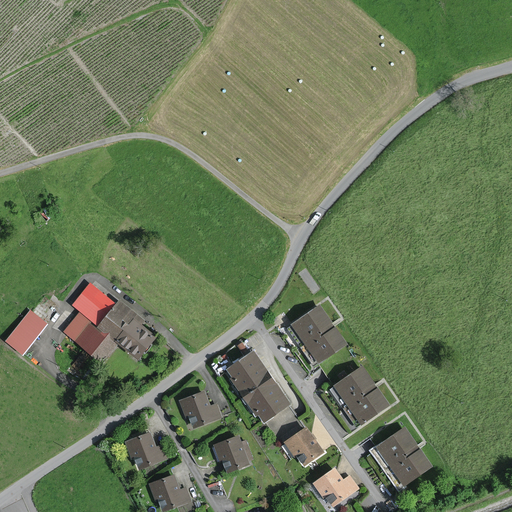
[(79,313),(99,328),(118,303),(92,282),(72,307),(79,313)]
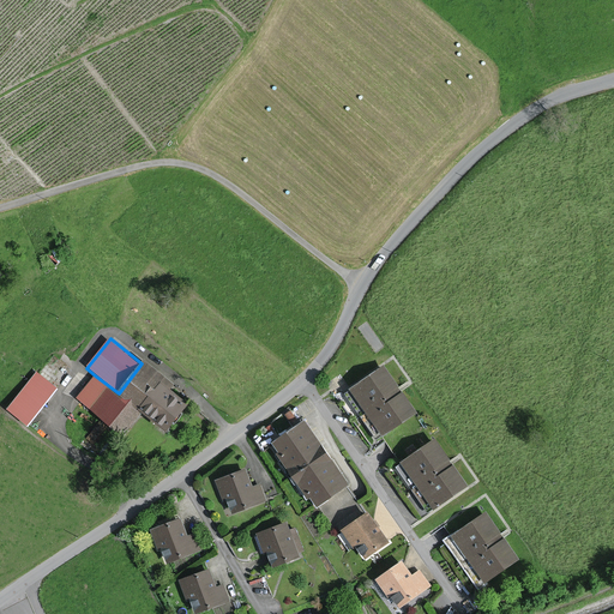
[(119,393),(143,413),(168,433),(190,405),(170,390),(173,387),(142,363),(119,393)]
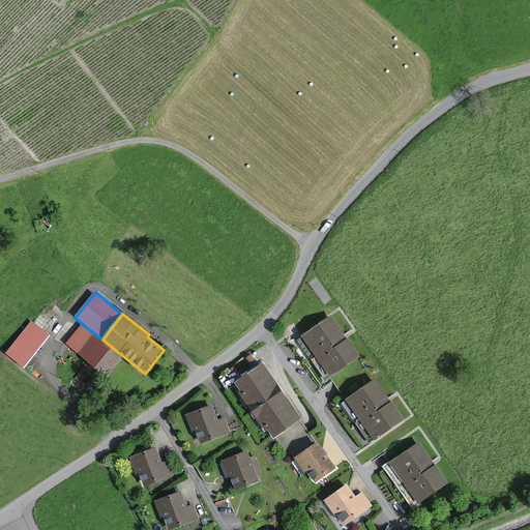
[(332,316),(303,336),(330,376),(360,355),(332,316)]
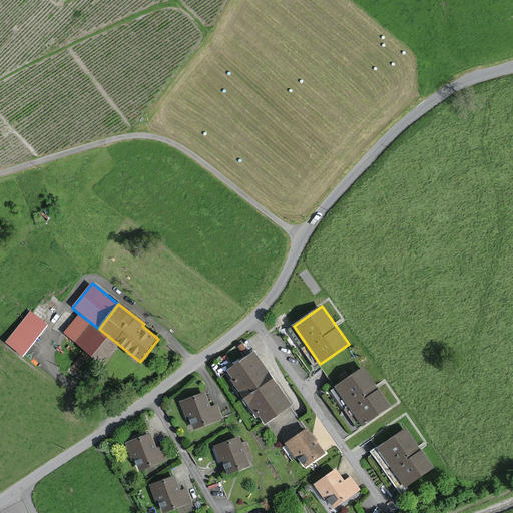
[(33,310),(7,343),(25,356),(51,323),(33,310)]
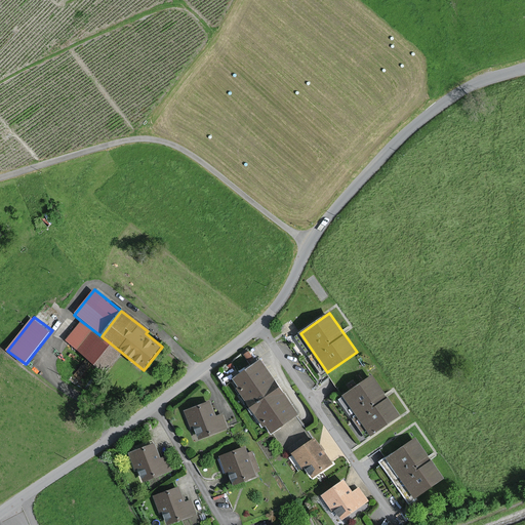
[(102,336),(81,321),(65,341),(106,373),(122,353),(102,336)]
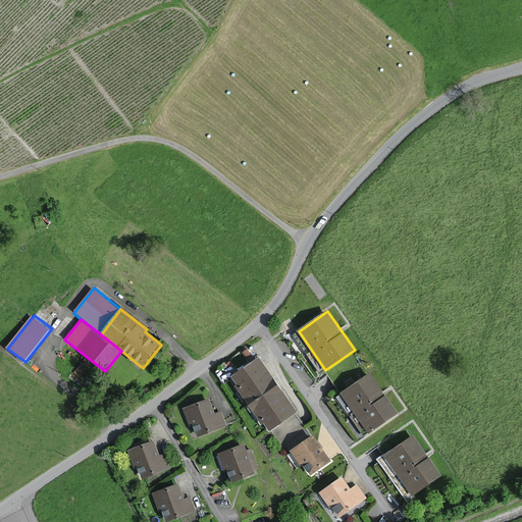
[(260,358),(233,376),(272,431),(299,412),(260,358)]
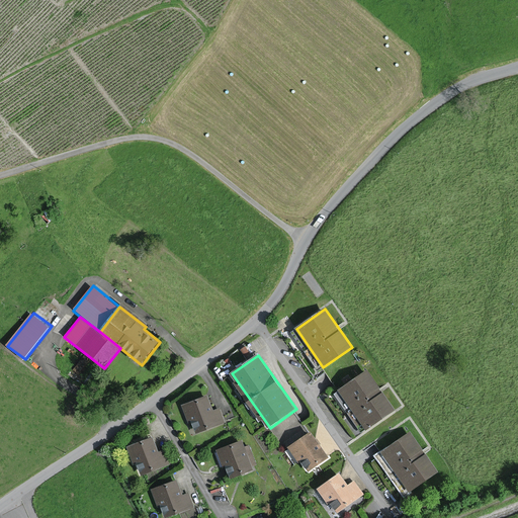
[(367,372),(339,393),(365,429),(394,409),(367,372)]
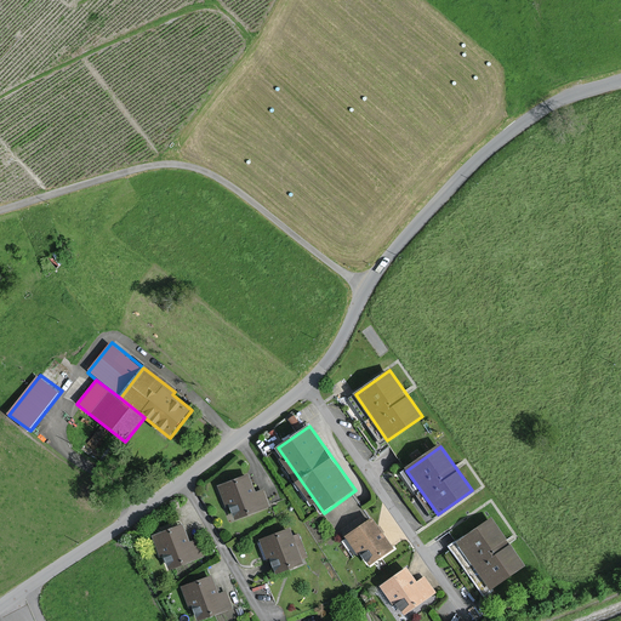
[(249,476),(221,486),(227,503),(231,502),(237,519),(269,506),(263,490),(256,494),(249,476)]
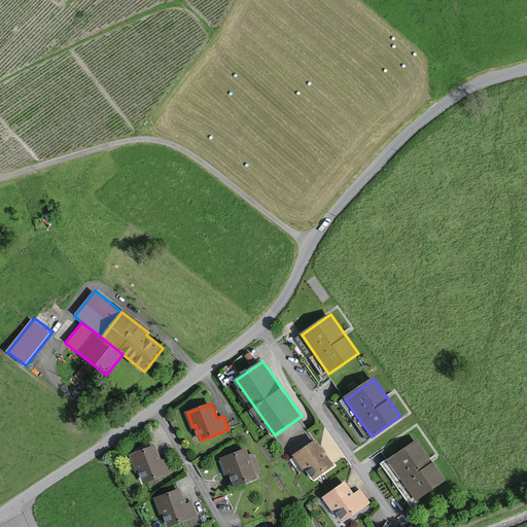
[(315,440),(293,454),(312,482),(334,467),(315,440)]
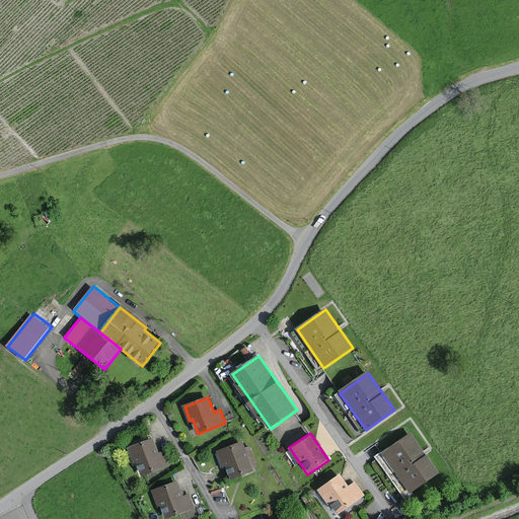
[(414,433),(384,452),(410,492),(440,472),(414,433)]
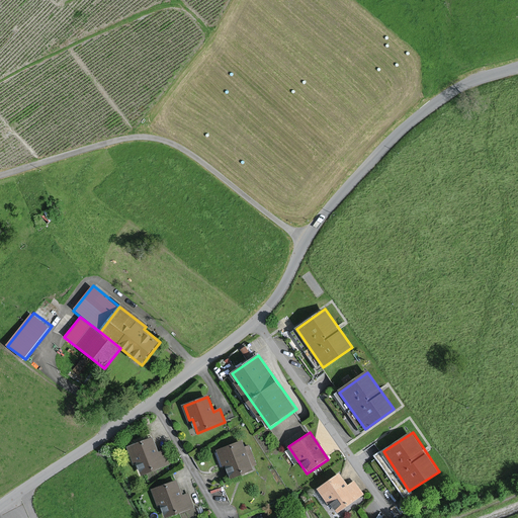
[(156,438),(134,445),(142,473),(164,467),(156,438)]
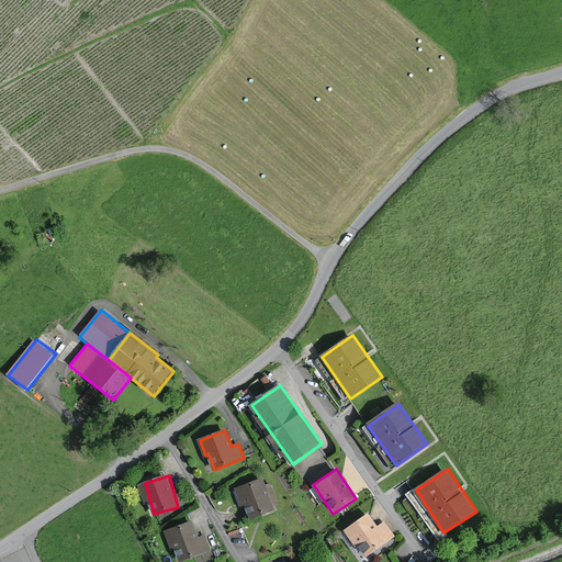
[(268,479),(235,489),(245,519),(277,509),(268,479)]
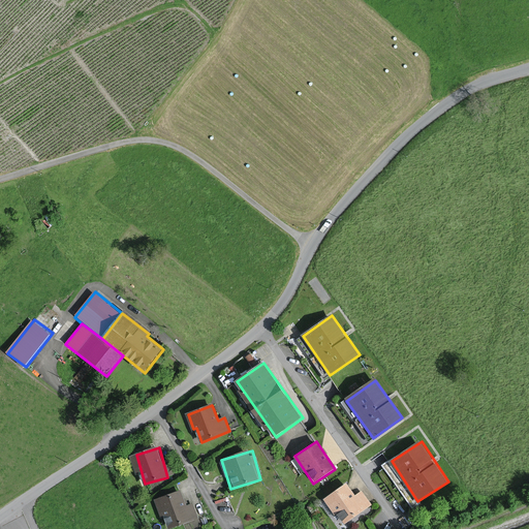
[(346,484),(324,500),(343,526),(370,506),(360,493),(355,496),(346,484)]
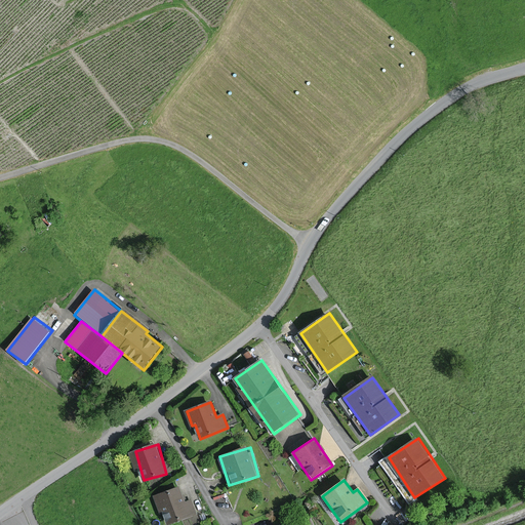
[(180,486),(153,495),(162,524),(195,515),(190,500),(186,501),(180,486)]
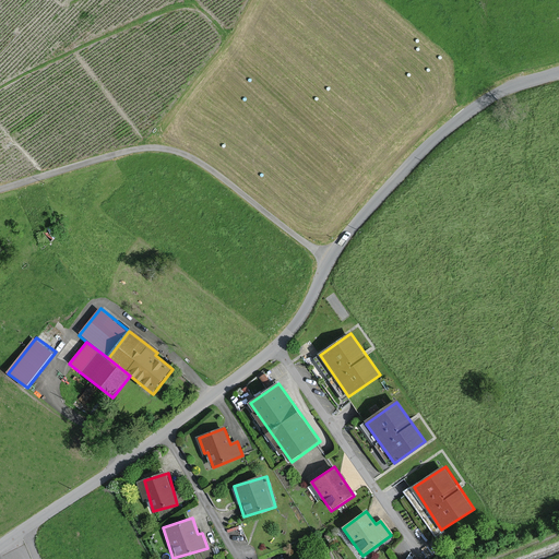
All buildings are outlined.
